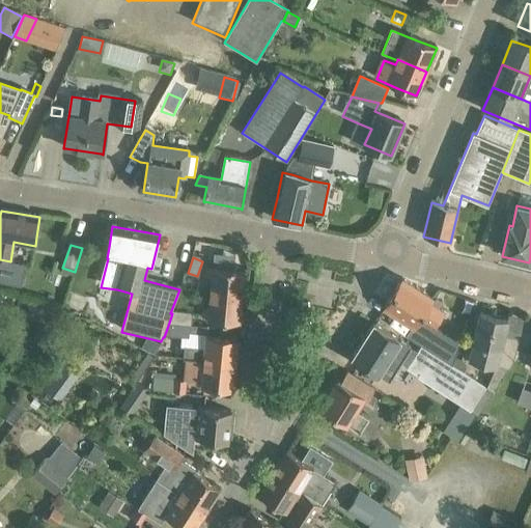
[(212,295),(242,298),(244,272),(207,268),(206,279),(213,279),(212,295)]
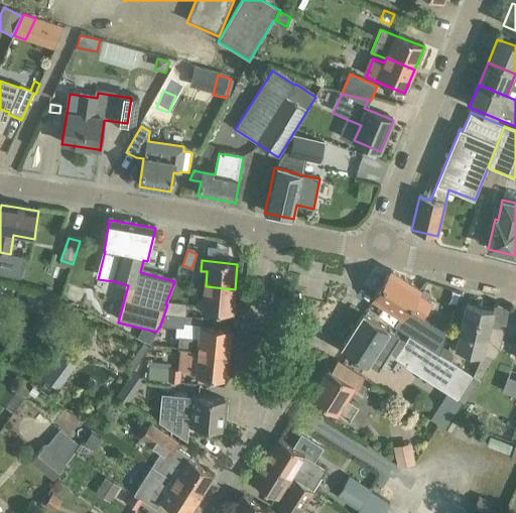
[(395,328),(410,337),(439,356),(442,349),(443,347),(445,344),(446,335),(421,319),(431,304),(417,295),(420,290),(391,272),(373,299),(401,317),(395,328)]
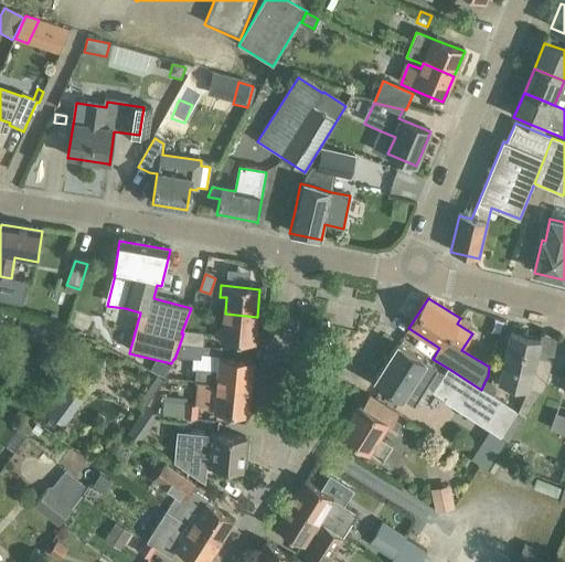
[(257,317),(225,314),(223,331),(217,330),(216,340),(254,343),(257,317)]
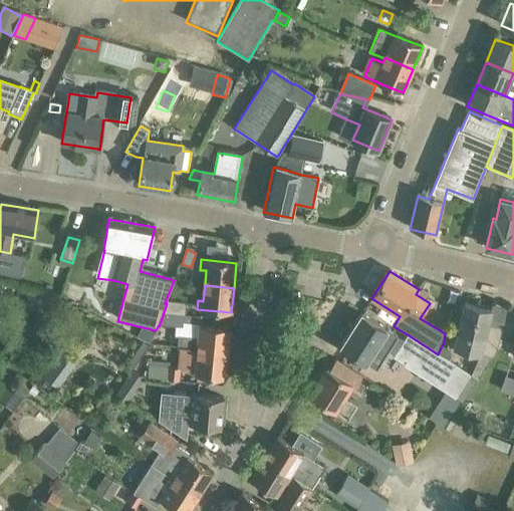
[(167,303),(163,315),(185,316),(186,304),(167,303)]
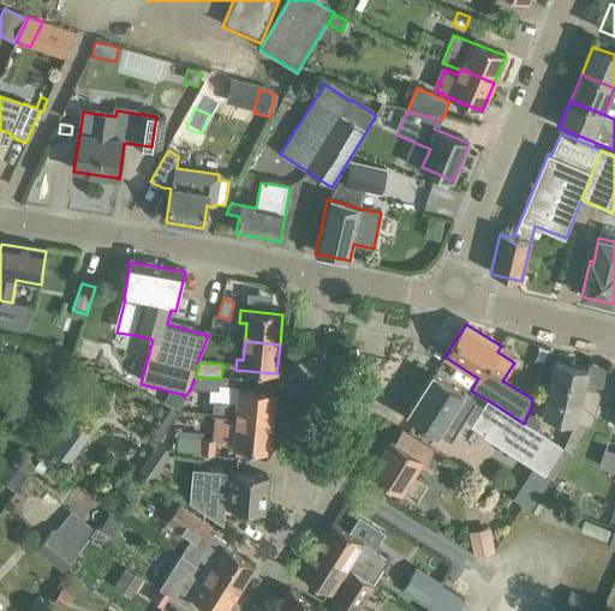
[(555,484),(559,478),(595,418),(601,391),(584,387),(587,371),(556,363),(549,395),(550,395),(545,415),(574,421),(562,448),(545,438),(527,466),(555,484)]
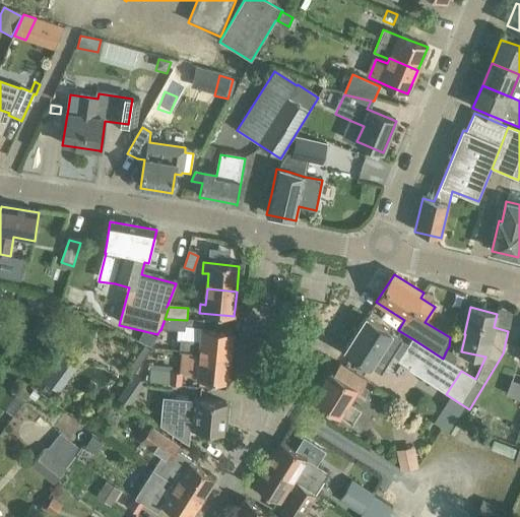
[(381,375),(392,359),(402,341),(366,318),(344,351),(381,375)]
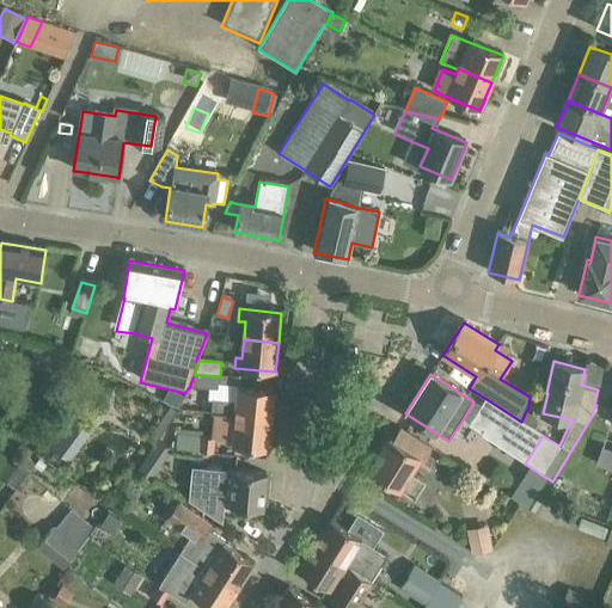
[(239,379),(220,376),(194,375),(189,388),(209,390),(208,400),(213,401),(210,415),(237,417),(237,418),(271,421),(274,391),(239,387),(239,379)]
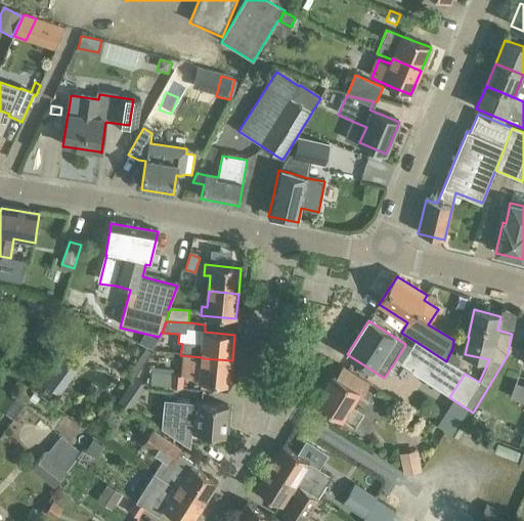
[(156,342),(143,335),(138,344),(150,351),(156,342)]
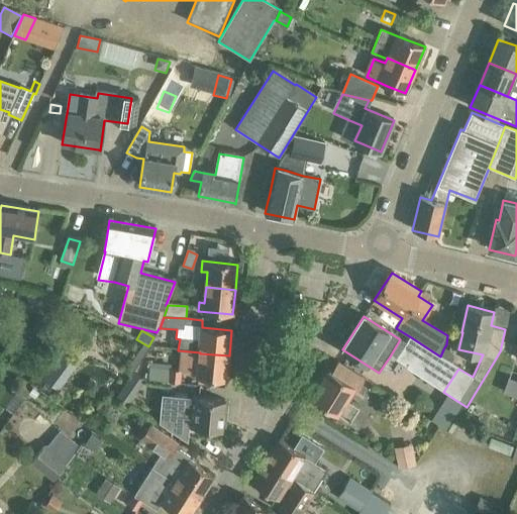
[(451,364),(440,356),(411,337),(407,343),(396,361),(408,368),(407,369),(443,392),(458,369),(451,364)]
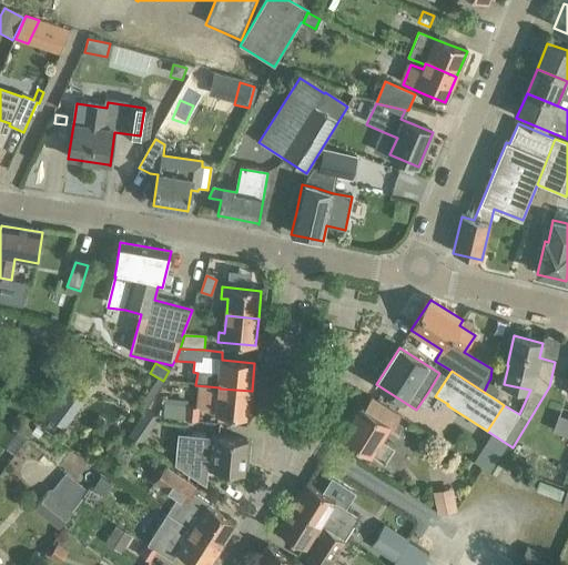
[(498,392),(494,385),(487,384),(484,392),(496,400),(498,392)]
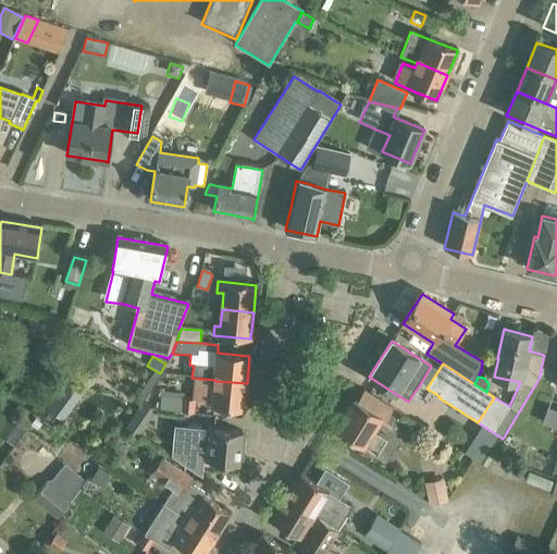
[(207,406),(244,409),(247,383),(215,381),(214,397),(207,397),(207,406)]
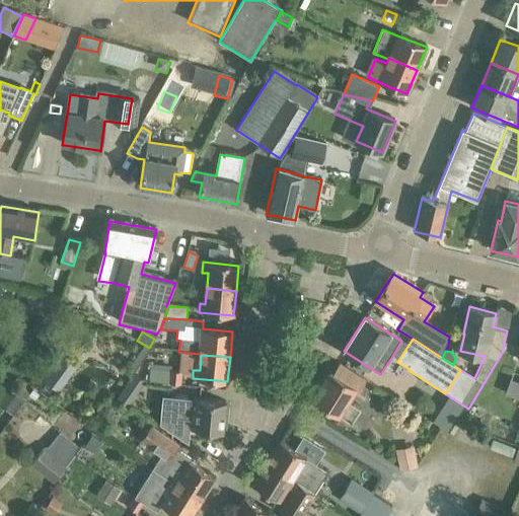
[(330,372),(312,399),(353,425),(362,411),(349,401),(357,388),(361,391),(367,382),(340,364),(334,374),(330,372)]
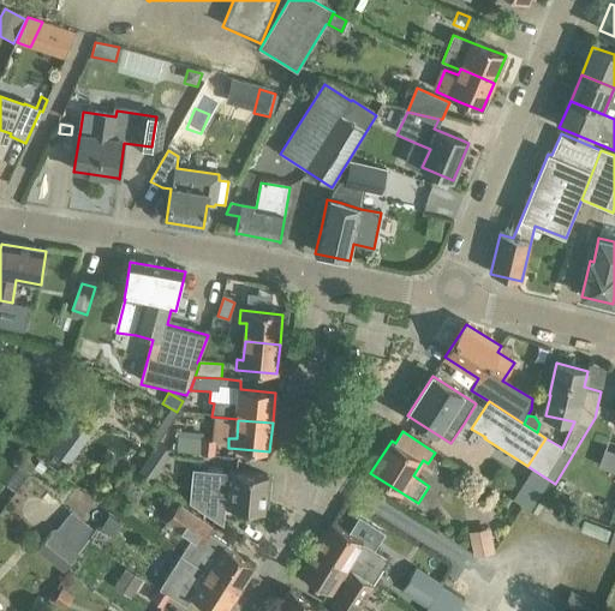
[(177,454),(201,456),(202,441),(178,438),(177,454)]
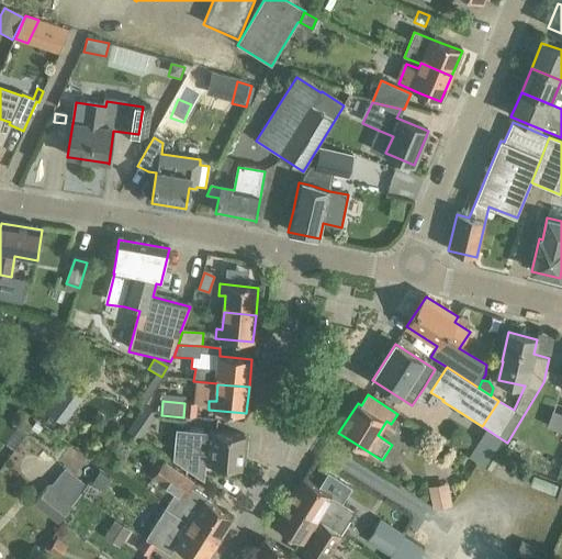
[(183,417),(197,418),(198,405),(184,403),(183,417)]
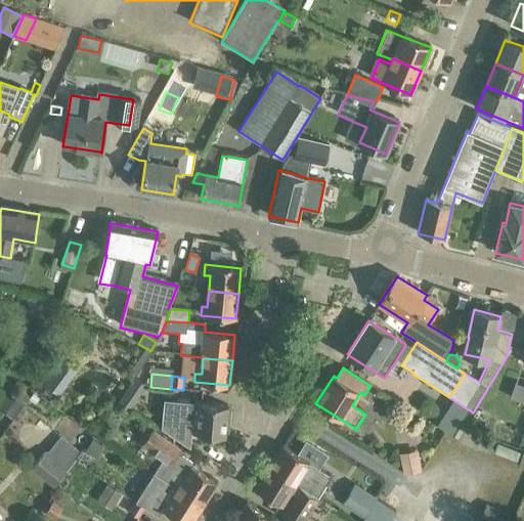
[(52,388),(46,383),(42,389),(48,393),(52,388)]
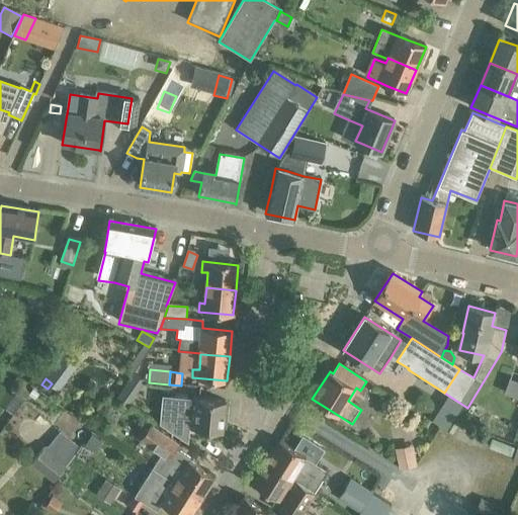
[(132,378),(115,402),(126,410),(147,381),(145,380),(132,378)]
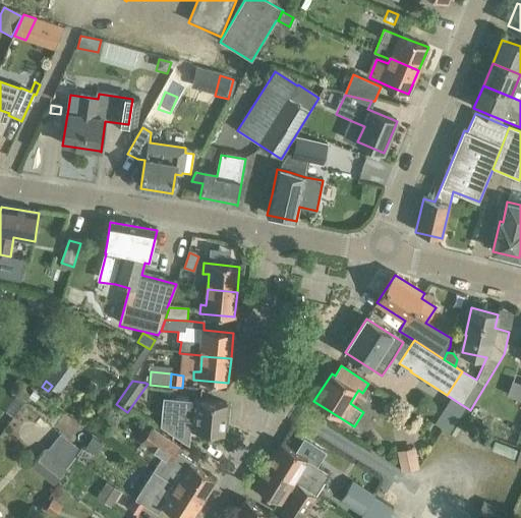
[(226,404),(197,402),(194,433),(224,435),(226,404)]
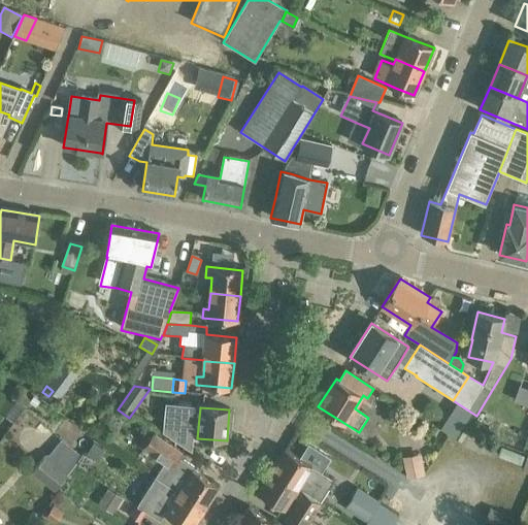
[(183,454),(154,434),(143,450),(172,469),(183,454)]
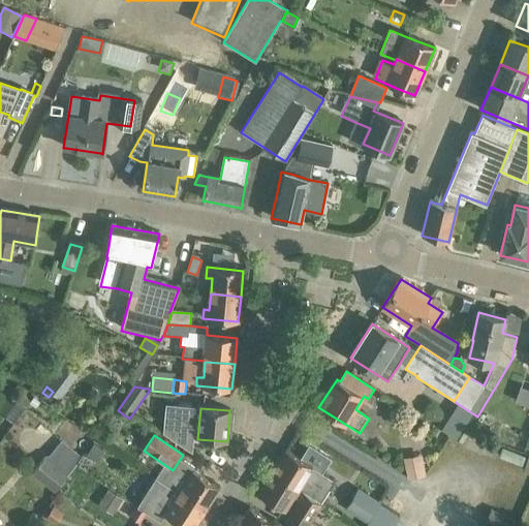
[(55,494),(83,459),(62,442),(48,460),(45,459),(32,475),(55,494)]
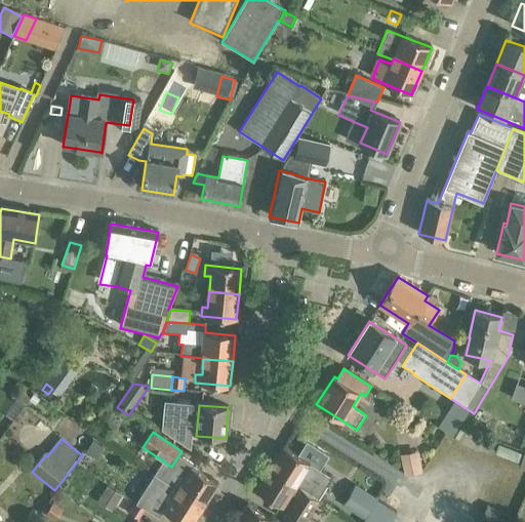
[(102,449),(91,442),(85,452),(94,458),(102,449)]
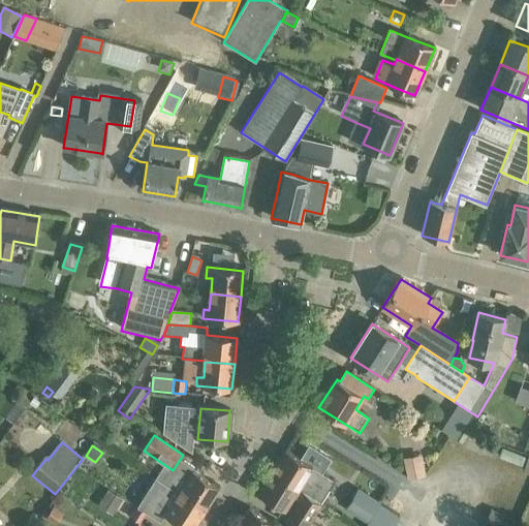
[(286,451),(272,473),(319,504),(335,482),(286,451)]
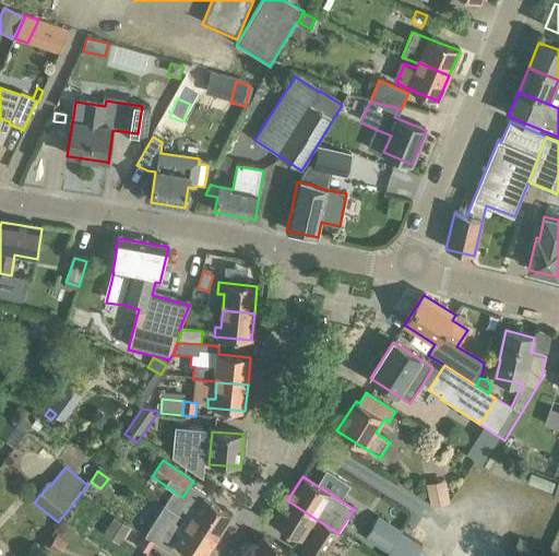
[(427,486),(431,508),(451,505),(445,482),(427,486)]
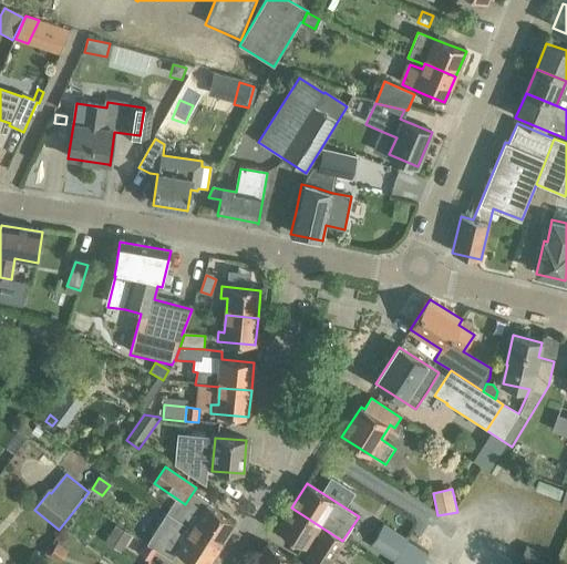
[(192,530),(219,546),(235,522),(202,502),(196,510),(202,513),(192,530)]
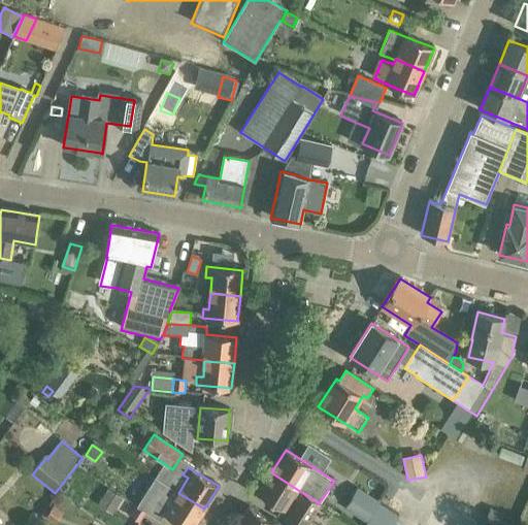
[(279,516),(291,524),(304,524),(319,503),(271,472),(258,493),(284,510),(279,516)]
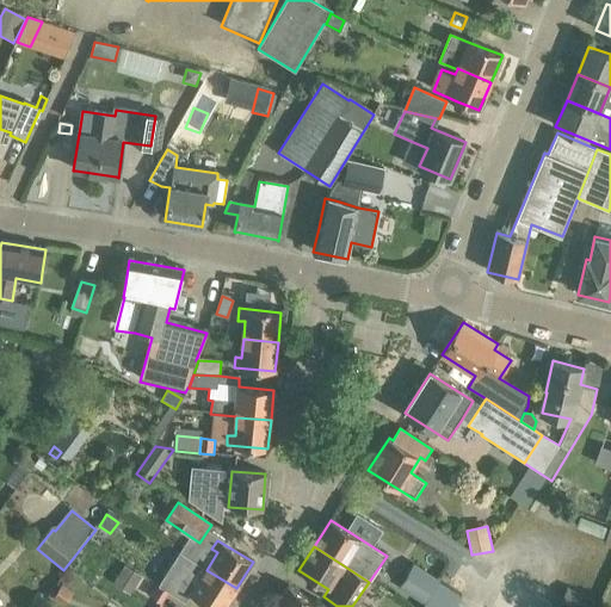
[(399,588),(425,606),(456,606),(462,599),(439,584),(440,582),(414,565),(399,588)]
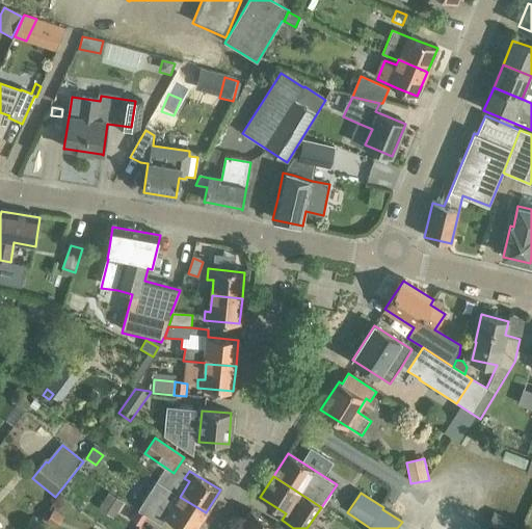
[(108,495),(101,507),(115,517),(123,504),(108,495)]
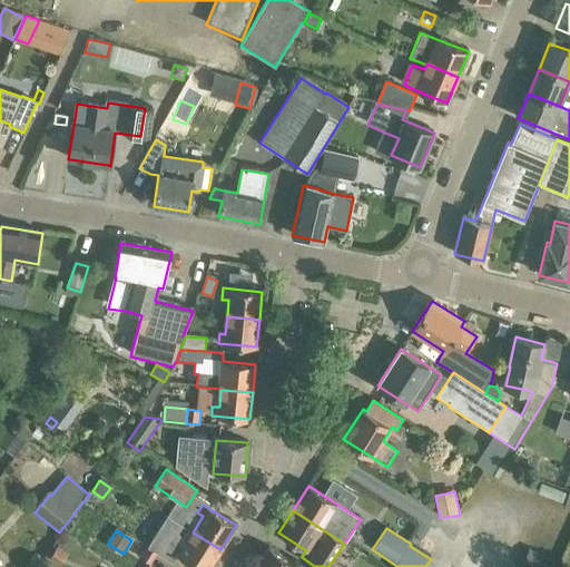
[(208,566),(220,549),(193,533),(184,547),(178,544),(173,553),(195,566),(208,566)]
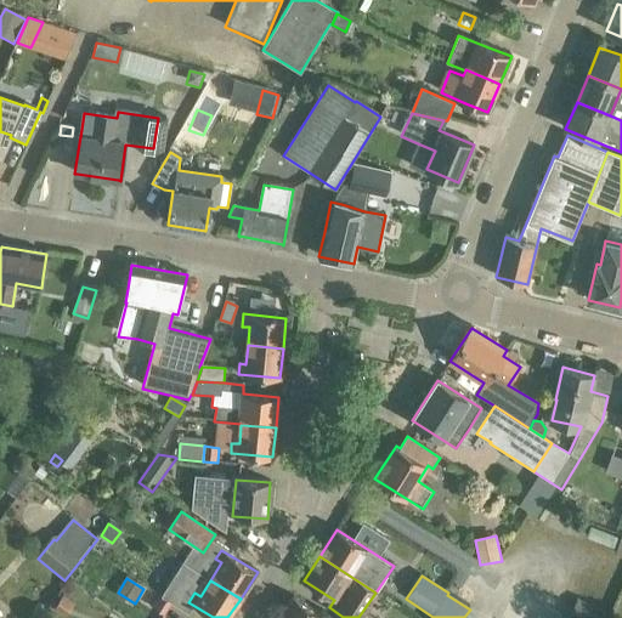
[(173,602),(162,595),(153,610),(163,617),(173,602)]
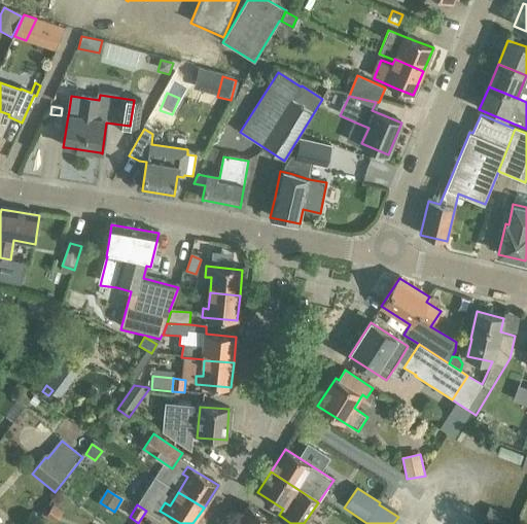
[(276,523),(248,505),(237,523),(276,523)]
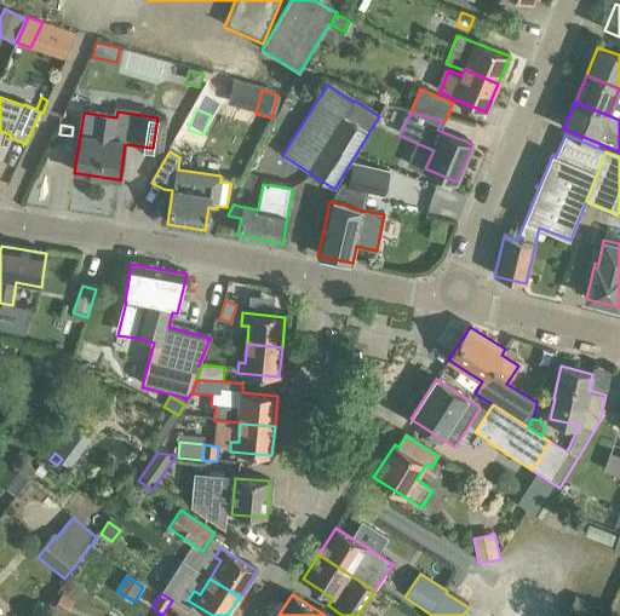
[(68,615),(75,603),(62,596),(55,610),(63,615),(68,615)]
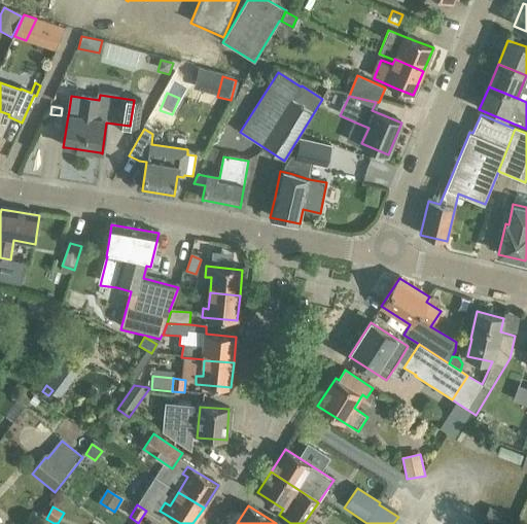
[(512,523),(514,519),(489,508),(484,521),(489,523),(512,523)]
